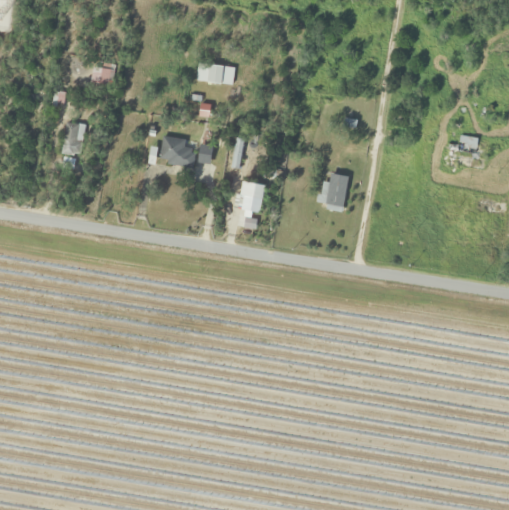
[(197,81),(223,83),(225,65),(199,63),(197,81)]
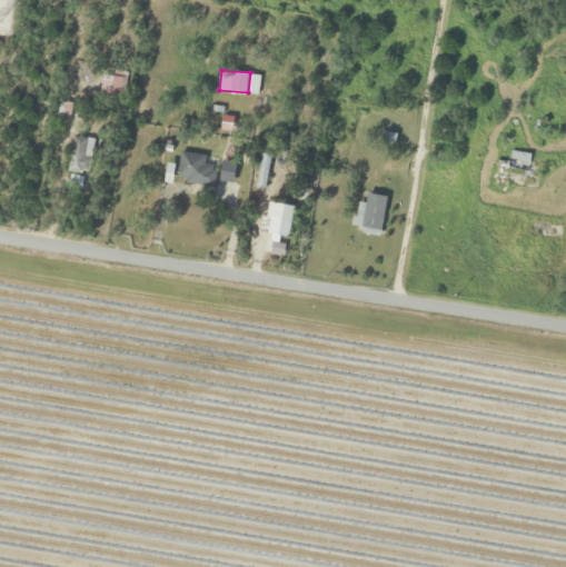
[(102,92),(122,95),(125,77),(103,75),(102,92)]
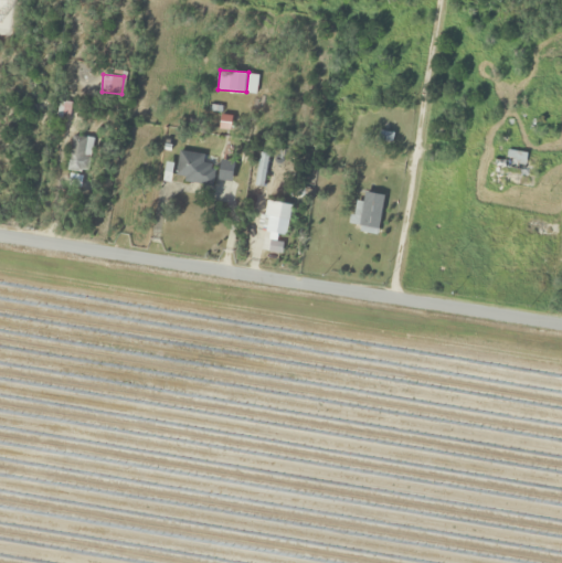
[(67,168),(88,172),(96,138),(75,134),(67,168)]
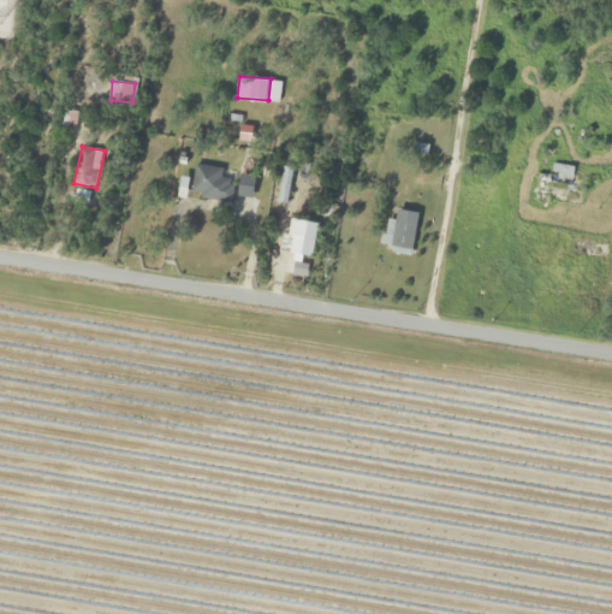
[(225,167),(197,163),(192,195),(233,200),(237,178),(224,177),(225,167)]
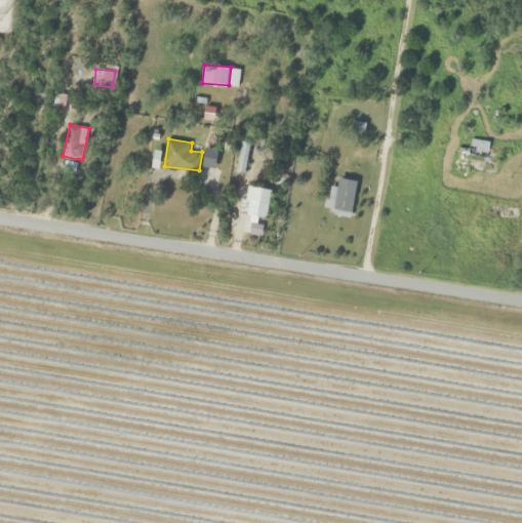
[(458,171),(498,174),(499,160),(484,159),(486,139),(472,138),(472,148),(460,147),(458,171)]
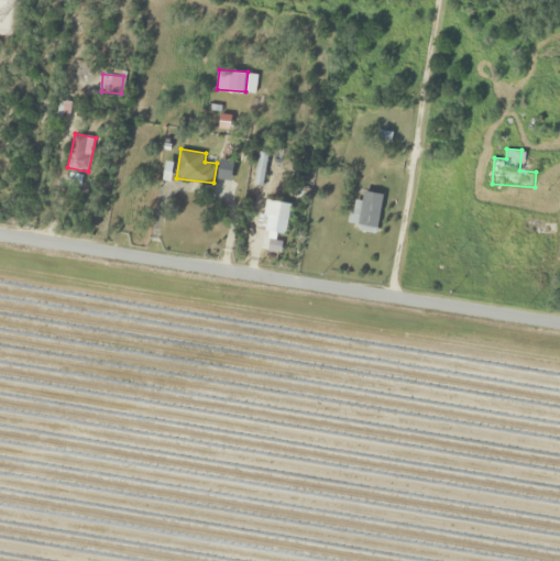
[(232,179),(235,161),(223,158),(219,177),(232,179)]
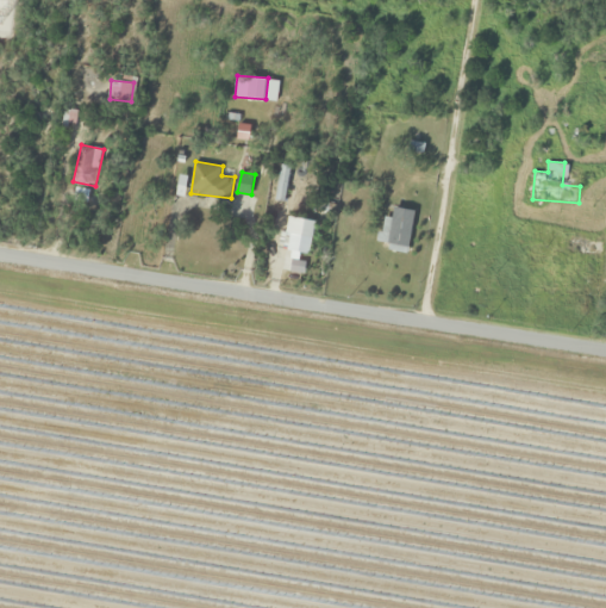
[(416,210),(395,206),(393,218),(389,218),(385,244),(410,248),(416,210)]
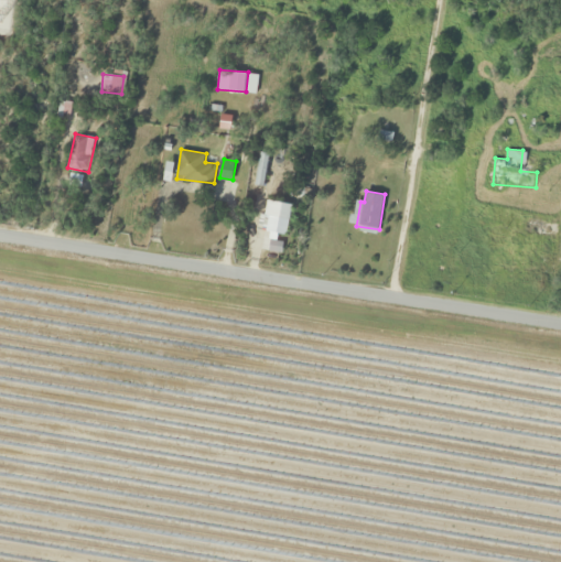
[(291,202),(266,200),(262,233),(288,235),(291,202)]
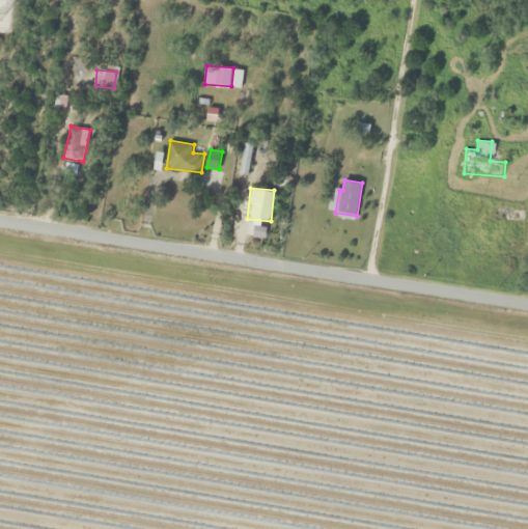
All buildings are outlined.
